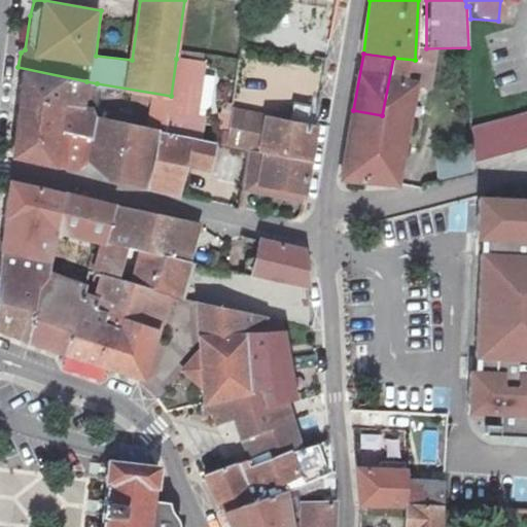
[(429,61),(415,60),(393,58),(382,115),(370,183),(397,186),(416,83),(426,83),(429,61)]
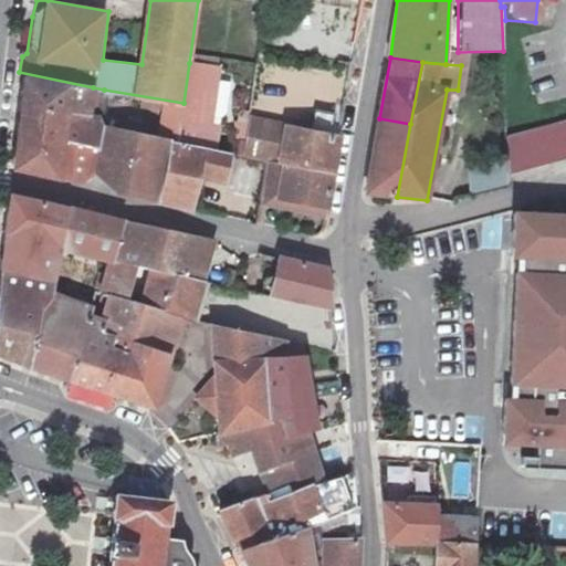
[(181,118),(217,125),(223,70),(189,63),(184,103),(181,118)]
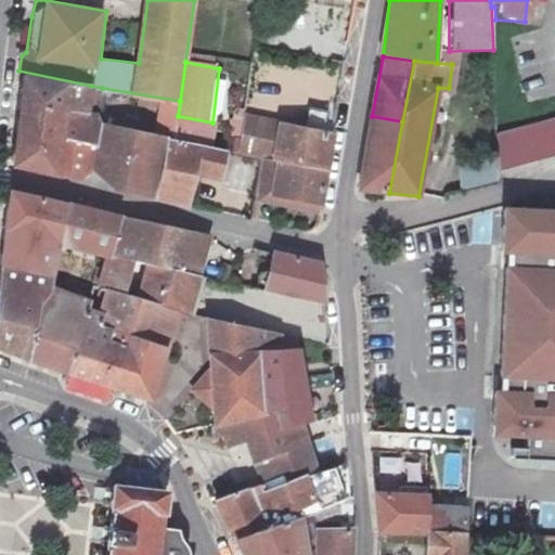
[(11,69),(8,97),(87,111),(91,86),(18,71),(11,69)]
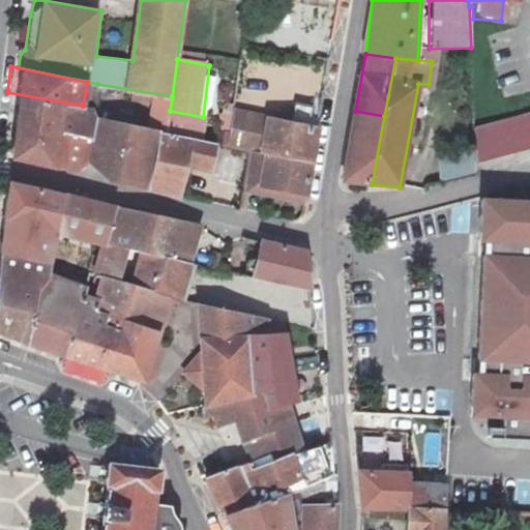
[(93,107),(83,106),(7,92),(4,117),(57,124),(56,131),(92,142),(97,118),(93,107)]
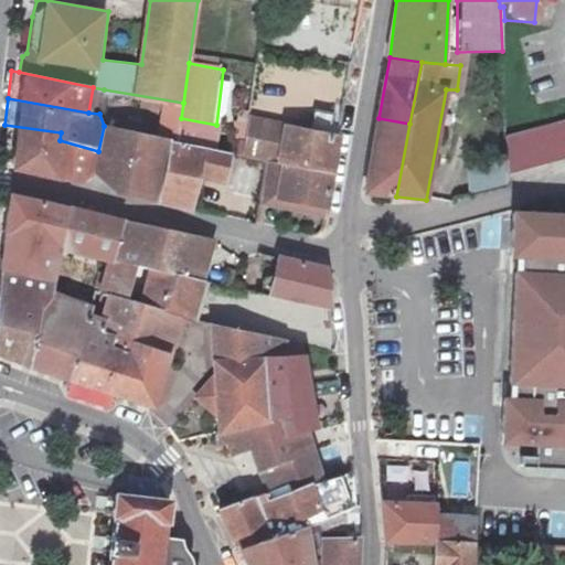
[(321,130),(249,116),(244,152),(266,157),(334,171),(343,114),(326,110),(321,130)]
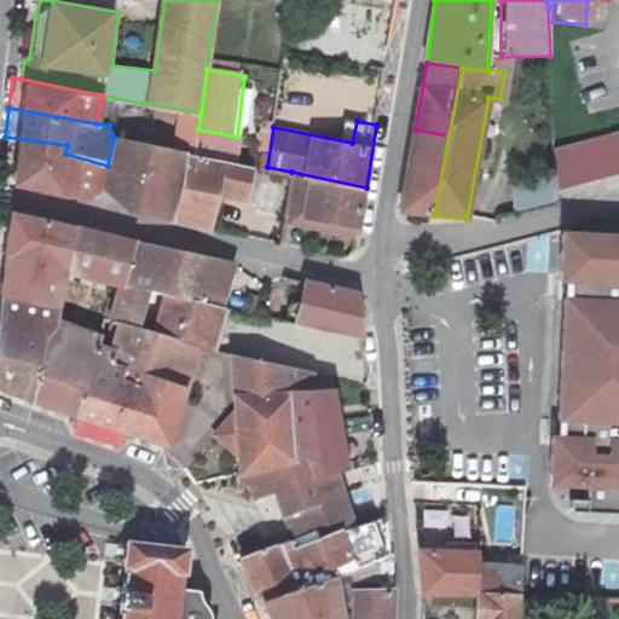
[(198,129),(195,155),(220,160),(235,163),(237,137),(198,129)]
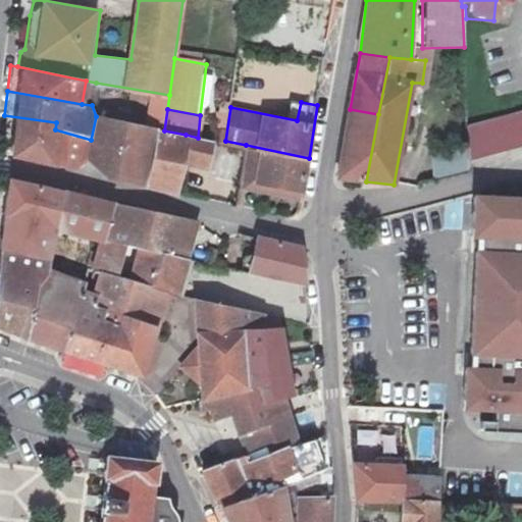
[(378,114),(350,109),(337,178),(366,181),(378,114)]
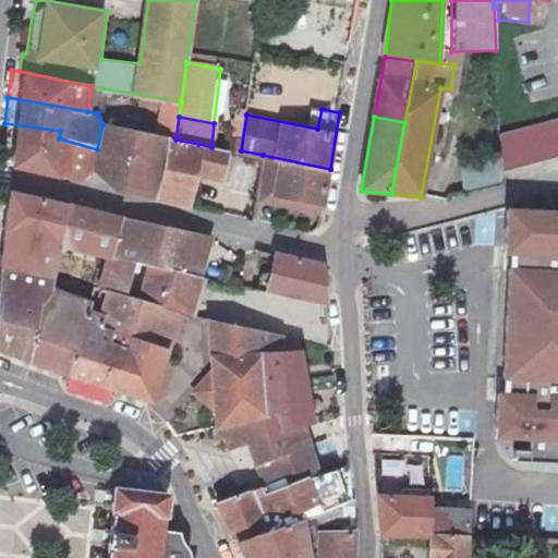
[(557,120),(498,136),(499,173),(557,157),(557,120)]
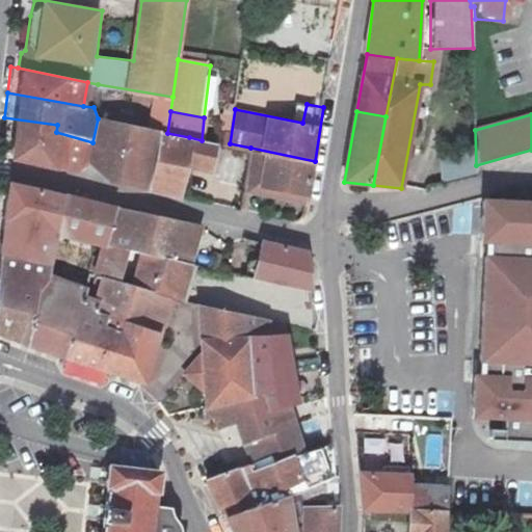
[(0,154),(53,165),(56,132),(57,125),(4,117),(0,154)]
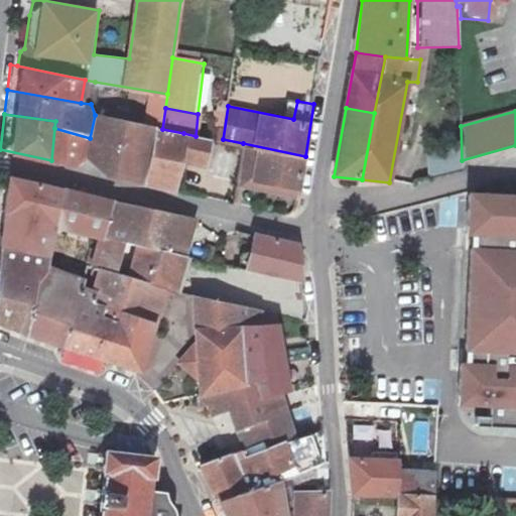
[(95,115),(90,138),(87,156),(105,173),(144,182),(156,128),(95,115)]
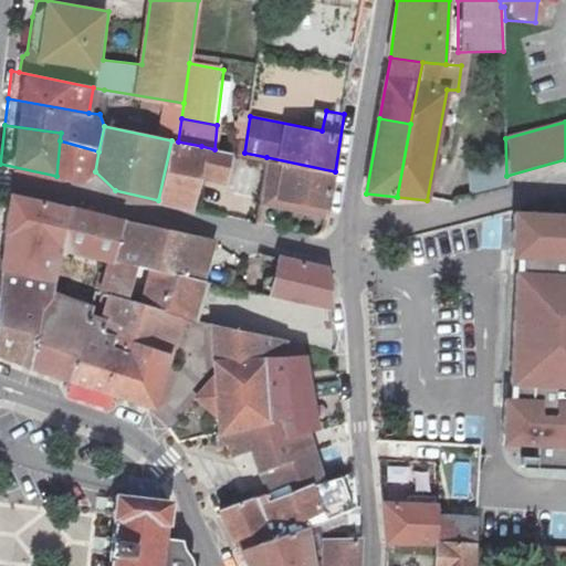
[(95,171),(98,152),(60,140),(56,176),(85,177),(95,171)]
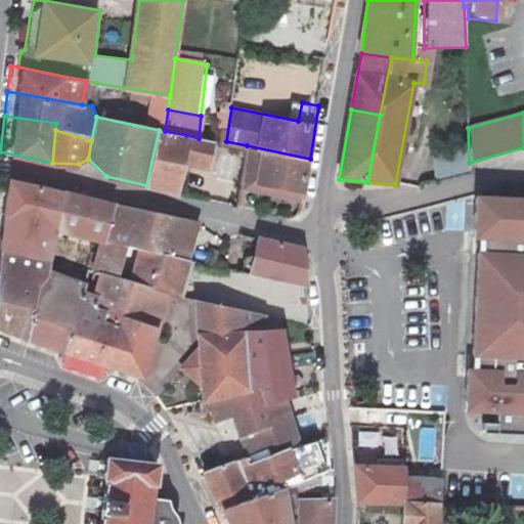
[(165,131),(159,130),(146,185),(175,191),(186,135),(165,131)]
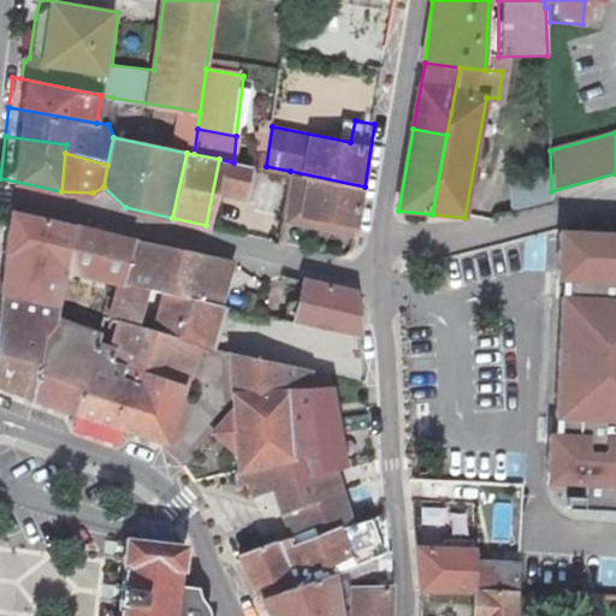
[(290,173),(283,213),(356,227),(363,189),(290,173)]
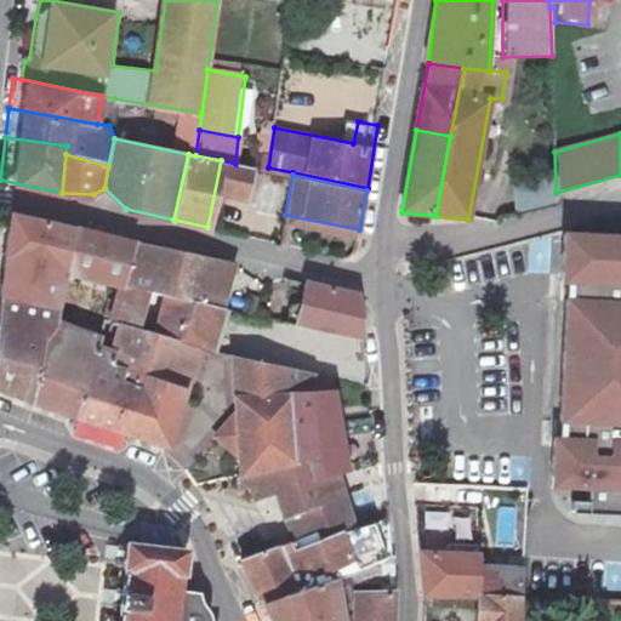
[(0,210),(0,212),(0,254),(68,269),(75,229),(0,210)]
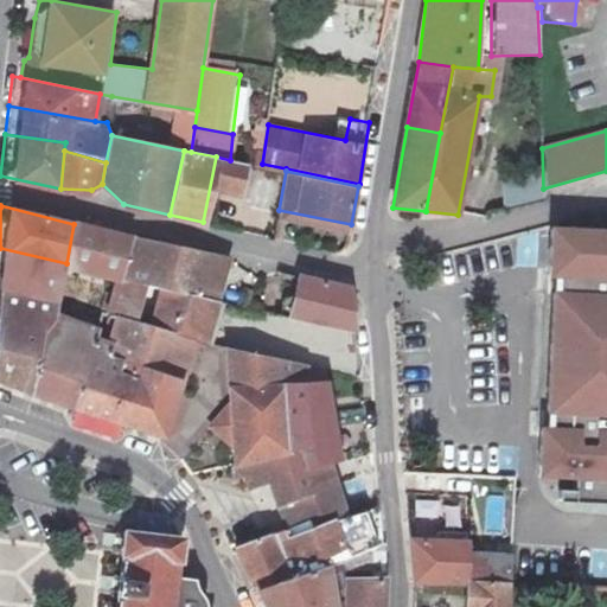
[(121,279),(133,238),(74,224),(66,263),(65,266),(121,279)]
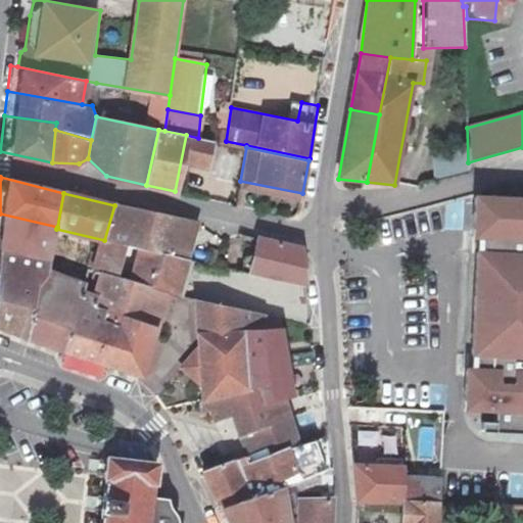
[(522,199),(469,198),(467,248),(472,248),(470,308),(467,373),(463,373),(461,420),(493,422),(493,428),(479,428),(478,439),(522,440),(522,199)]
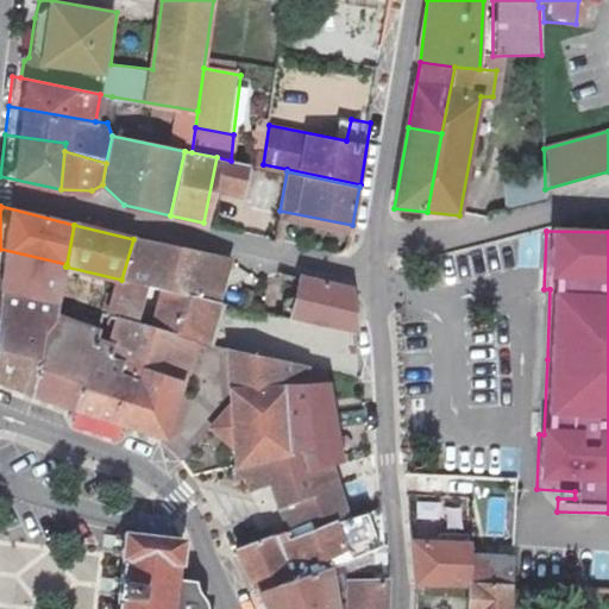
[(133,239),(121,280),(217,302),(228,262),(133,239)]
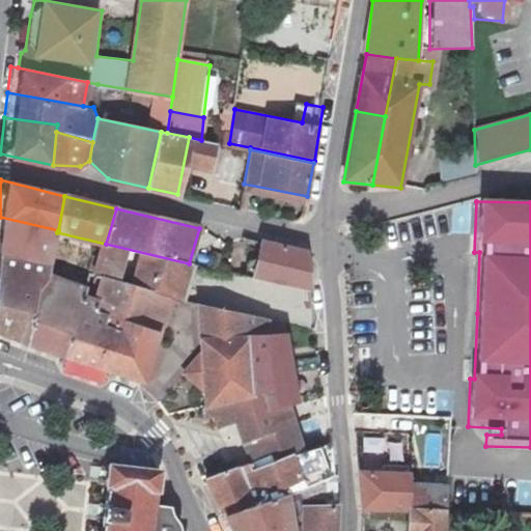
[(0,217),(0,251),(52,263),(57,232),(58,230),(0,217)]
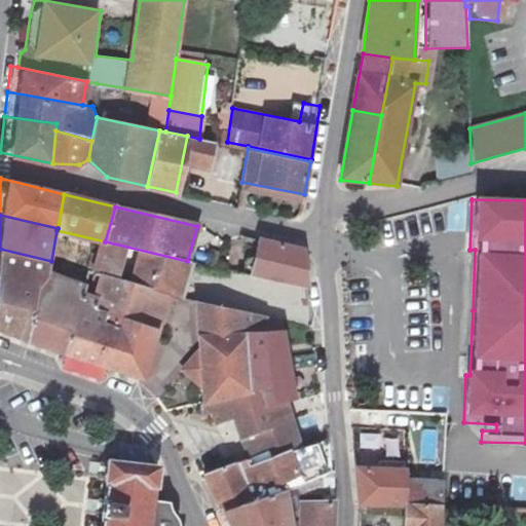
[(258,240),(250,276),(307,290),(303,252),(258,240)]
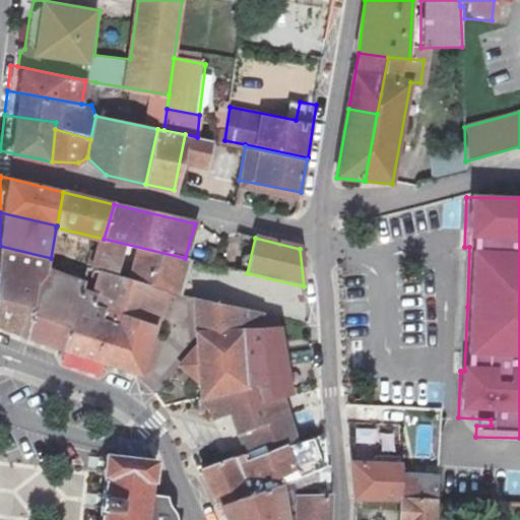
[(101,273),(123,279),(165,291),(175,295),(185,258),(104,239),(94,269),(94,271),(101,273)]
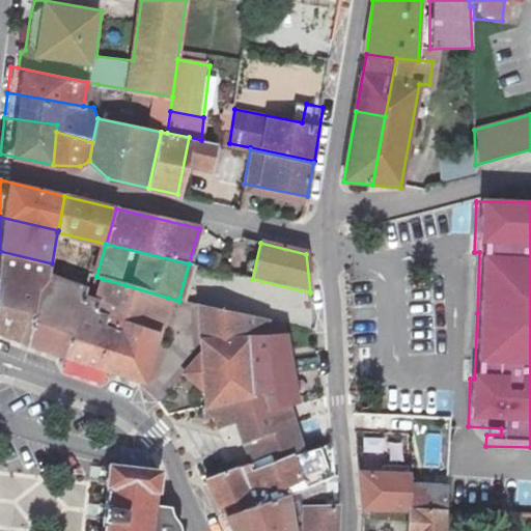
[(0,333),(28,343),(38,285),(42,286),(49,277),(52,263),(0,251),(0,333)]
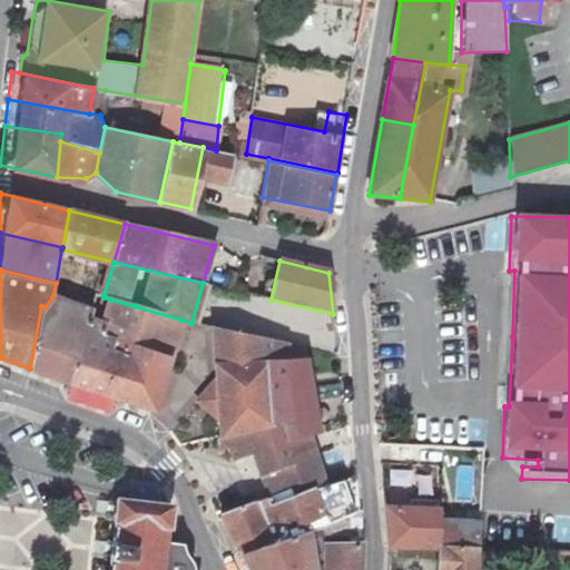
[(30,369),(70,382),(91,317),(94,310),(52,297),(45,307),(41,306),(30,369)]
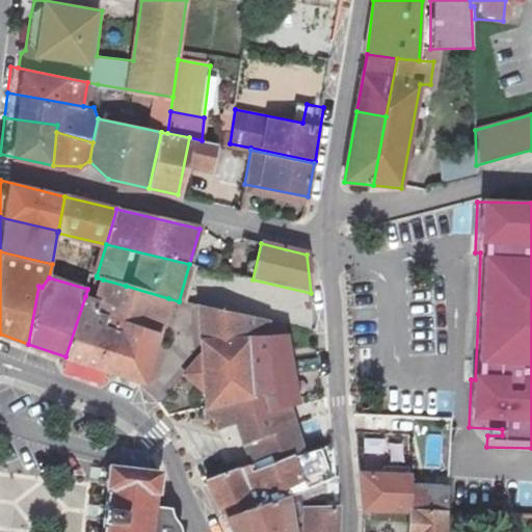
[(110,371),(121,334),(102,328),(106,318),(114,321),(126,286),(103,280),(98,299),(85,296),(65,356),(110,371)]
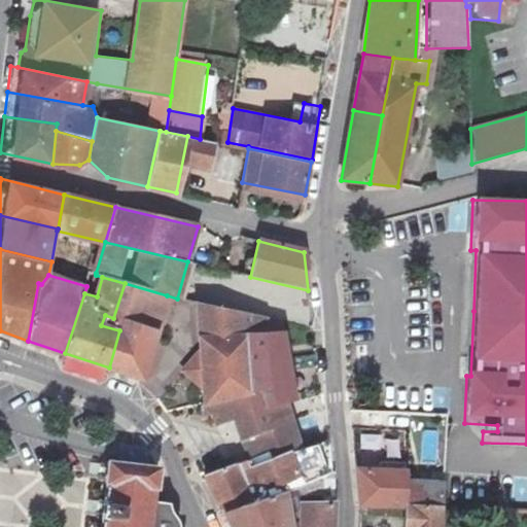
[(125,283),(113,318),(121,321),(119,330),(109,367),(143,380),(167,295),(125,283)]
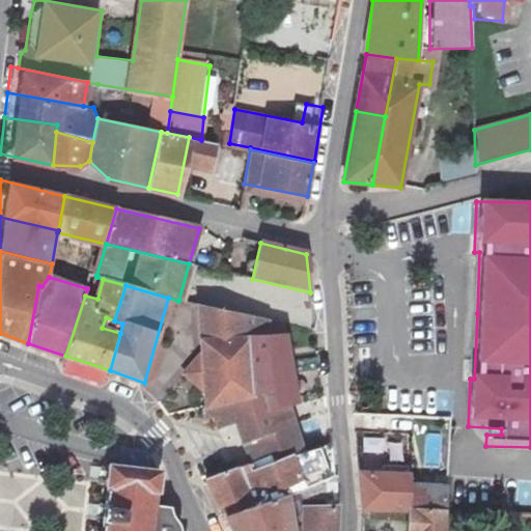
[(198,306),(205,409),(254,398),(249,367),(245,337),(269,335),(268,322),(198,306)]
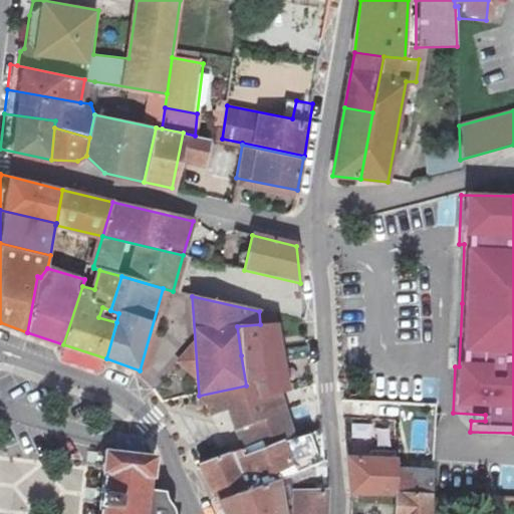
[(274,323),(260,324),(237,326),(241,355),(279,347),(274,323)]
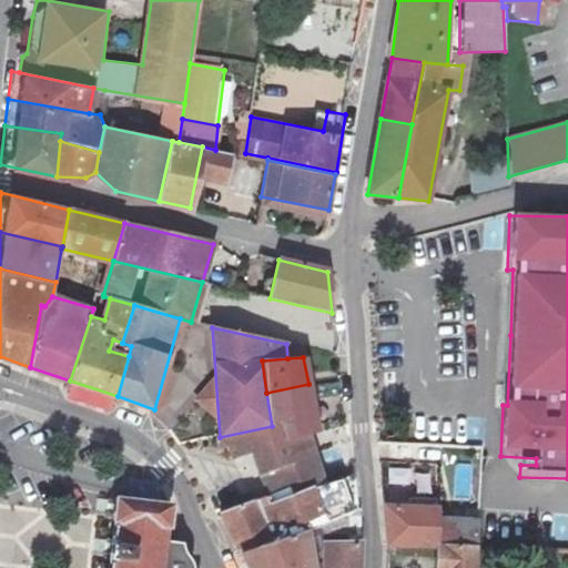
[(317,432),(308,384),(266,393),(272,426),(283,424),(287,437),(308,433),(317,432)]
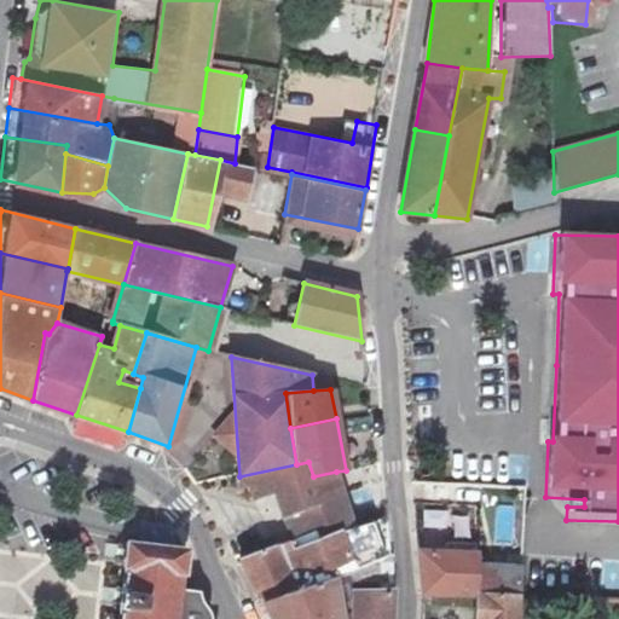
[(308,462),(296,464),(298,479),(313,476),(308,462)]
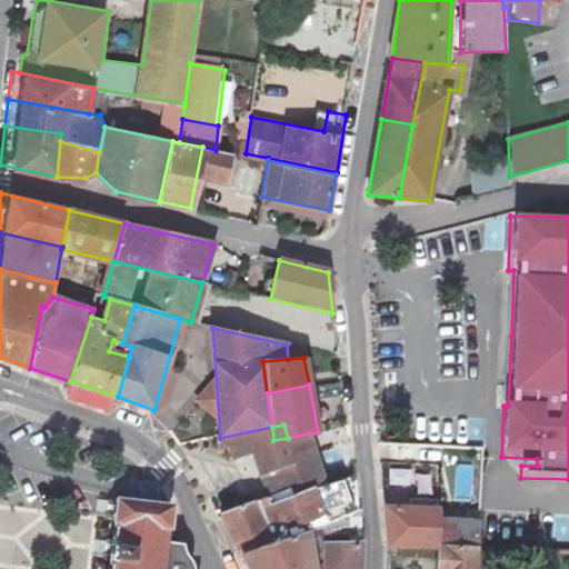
[(260,463),(275,503),(311,487),(325,483),(313,446),(309,433),(288,438),(273,440),(272,427),(220,438),(221,451),(233,449),(236,459),(256,450),(260,463)]
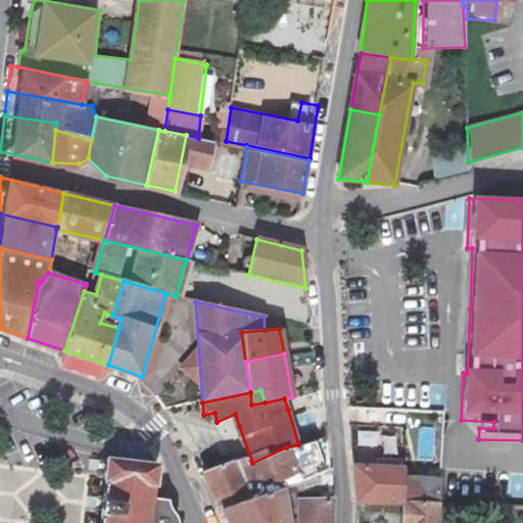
[(298,444),(286,447),(291,464),(328,455),(327,439),(298,446),(298,444)]
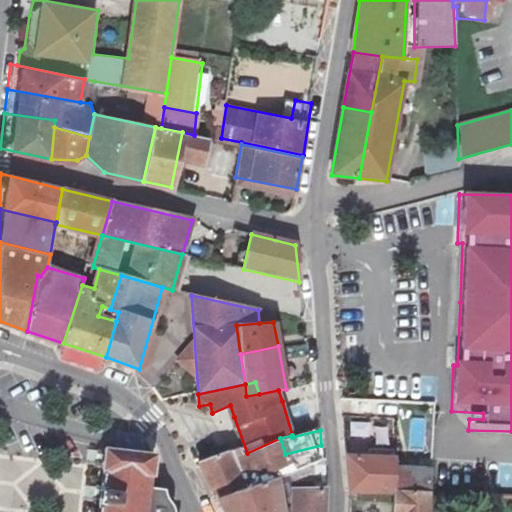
[(200,462),(216,497),(276,476),(290,471),(323,459),(321,445),(285,454),(280,438),(247,453),(243,454),(240,448),(200,462)]
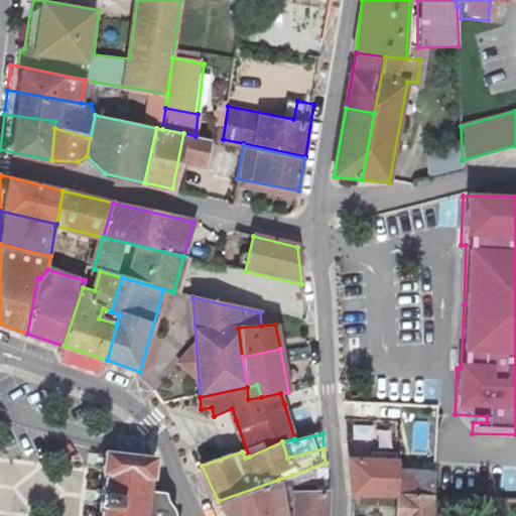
[(173,515),(173,512),(167,507),(164,501),(163,494),(149,493),(150,479),(153,479),(155,459),(100,453),(97,477),(103,477),(99,515),(173,515)]
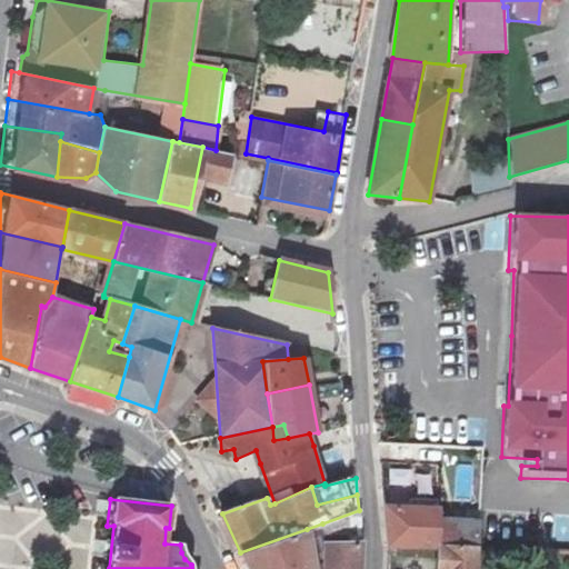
[(440,543),(440,520),(440,510),(386,507),(390,546),(440,548),(440,543)]
